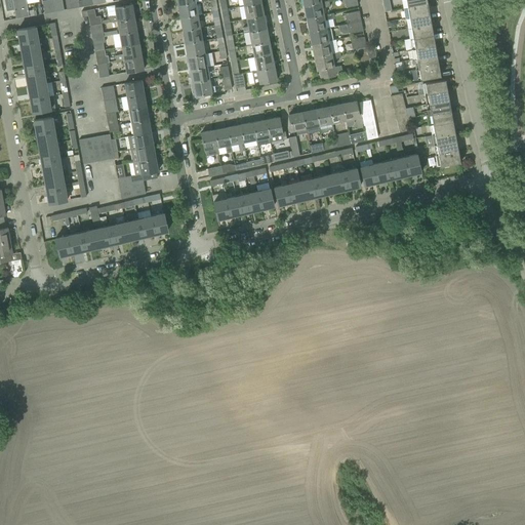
[(28,10),(26,0),(12,0),(13,8),(15,18),(29,16),(28,10)]
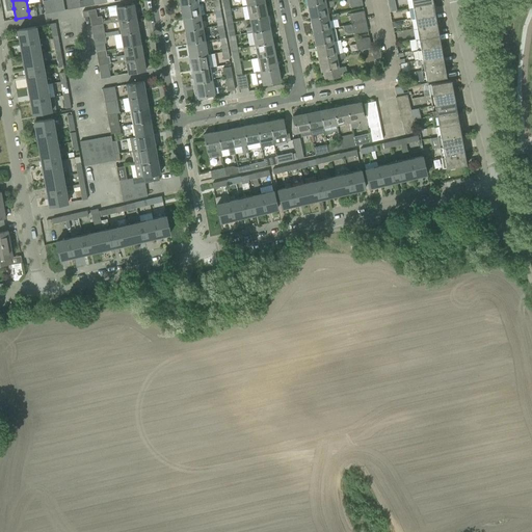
[(55,11),(52,0),(46,0),(43,1),(44,7),(45,14),(55,11)]
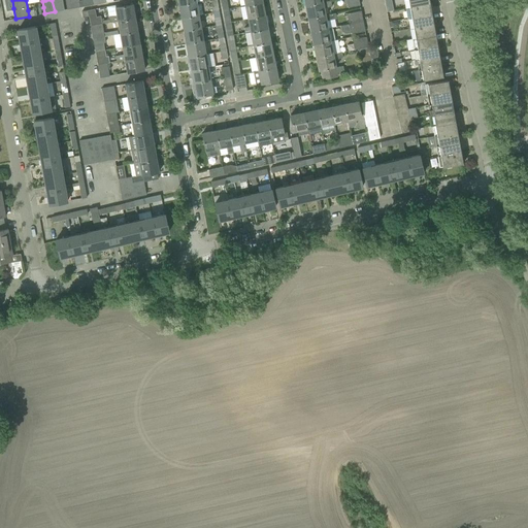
[(64,10),(63,4),(62,0),(52,0),(55,11),(64,10)]
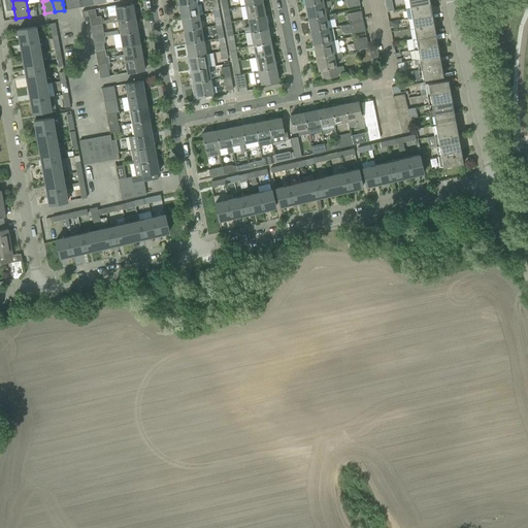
[(80,7),(79,1),(78,0),(65,0),(67,9),(80,7)]
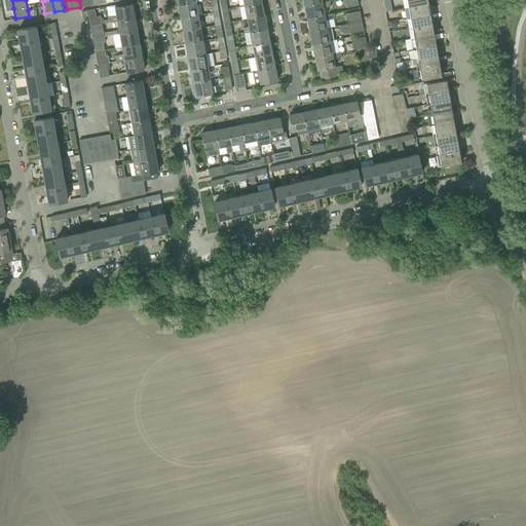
[(218,11),(216,0),(210,0),(213,12),(218,11)]
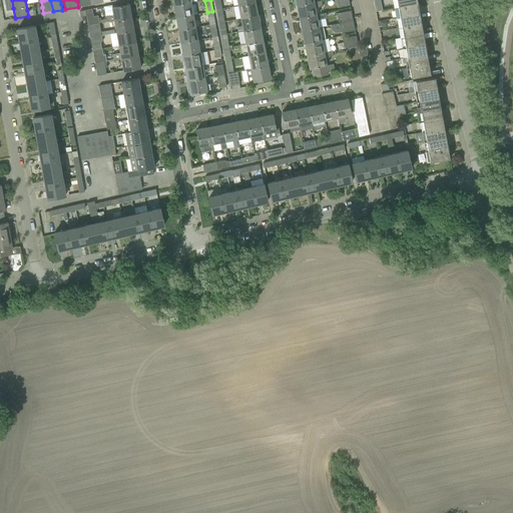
[(316,15),(315,7),(323,6),(322,0),(314,2),(297,5),(300,18),(316,15)]
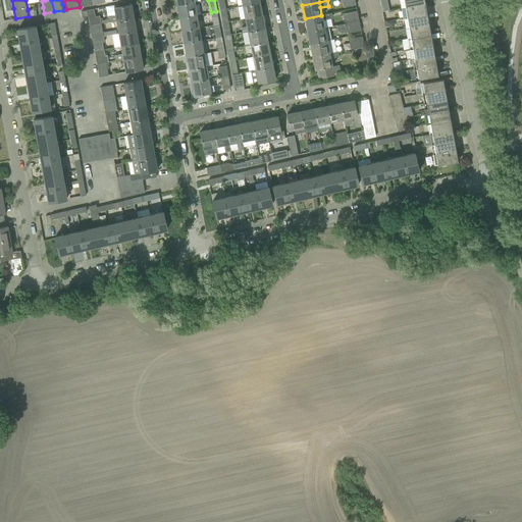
[(197,15),(194,2),(176,5),(179,18),(197,15)]
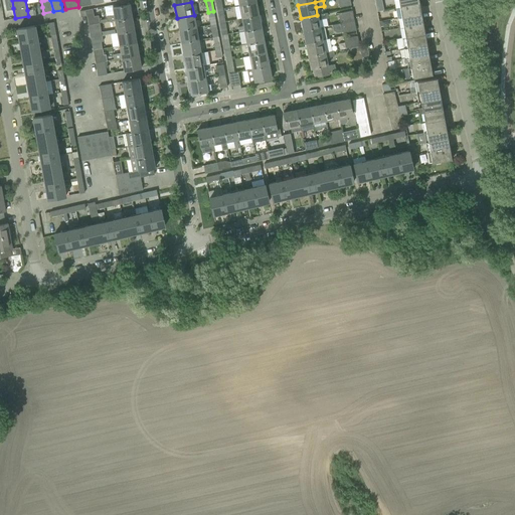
[(259,15),(256,2),(238,6),(241,18),(259,15)]
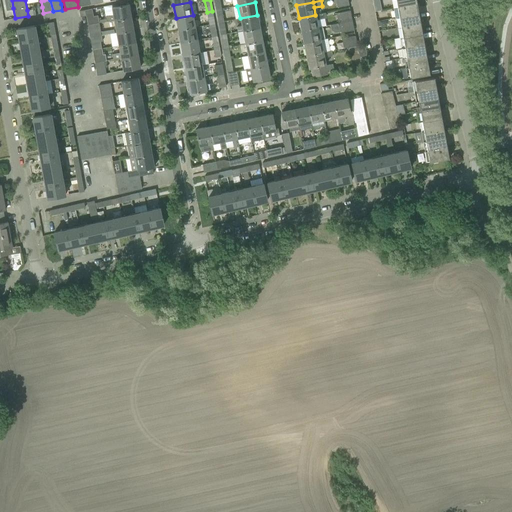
[(129,4),(119,6),(112,7),(113,15),(106,16),(107,21),(114,20),(131,17),(129,4)]
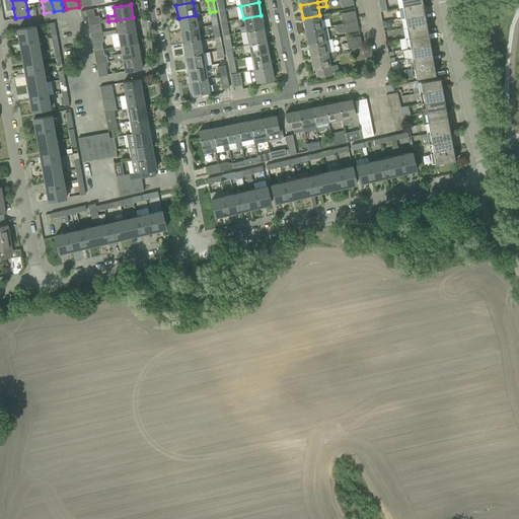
[(425,14),(423,4),(402,7),(404,17),(425,14)]
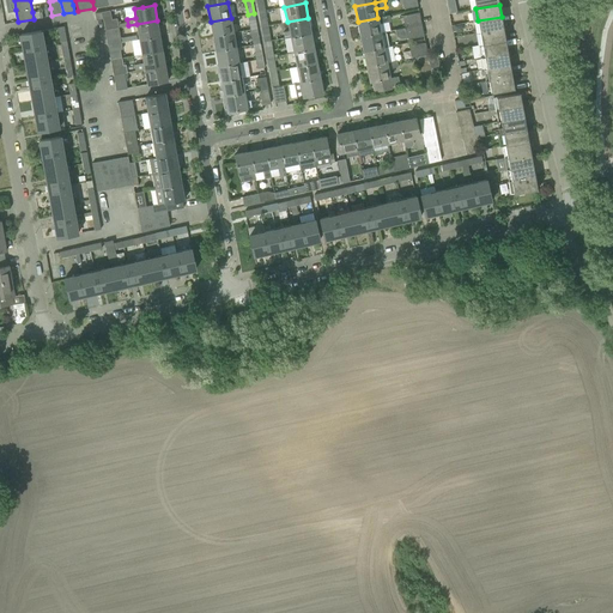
[(110,11),(102,12),(103,19),(105,30),(119,28),(117,19),(111,19),(110,11)]
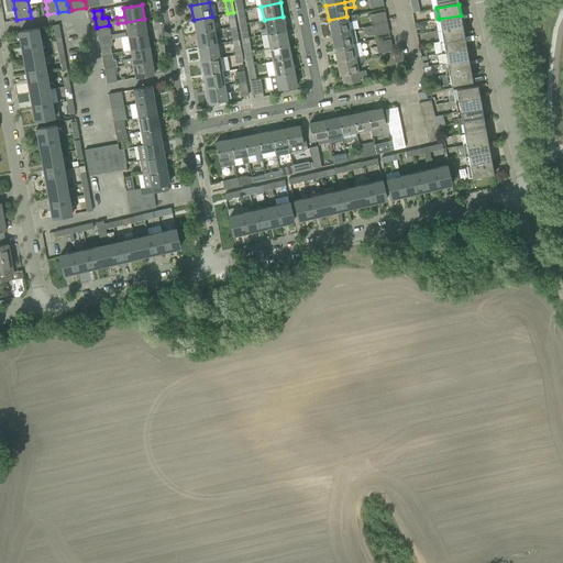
[(371,15),(373,25),(387,22),(385,12),(371,15)]
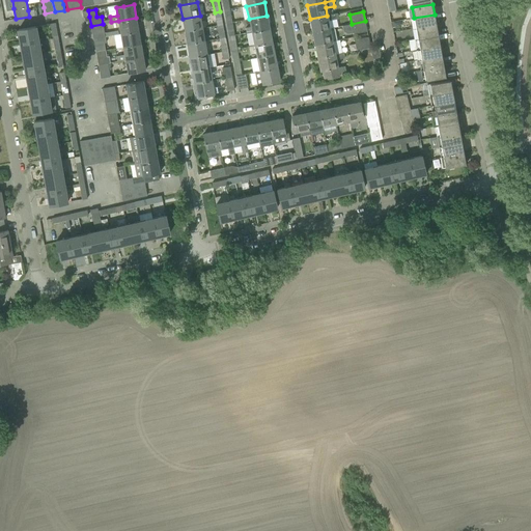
[(330,28),(328,21),(338,19),(337,12),(327,16),(310,19),(312,32),(330,28)]
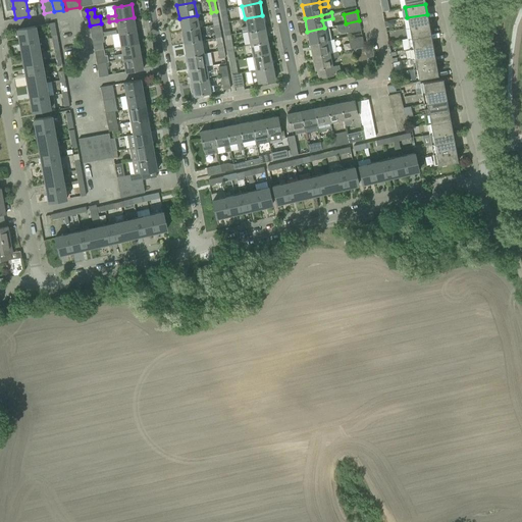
[(429,24),(427,14),(407,17),(409,28),(429,24)]
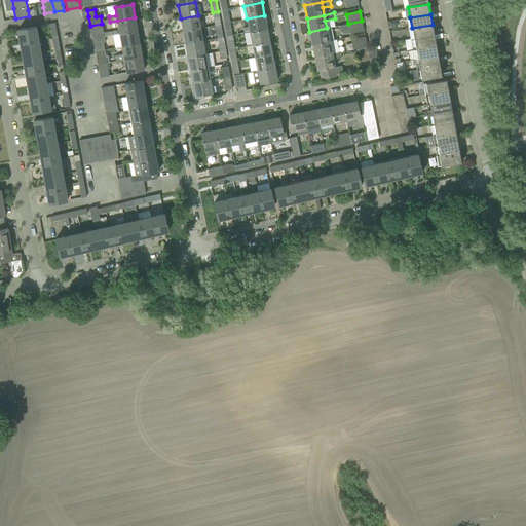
[(200,28),(198,15),(181,19),(183,31),(200,28)]
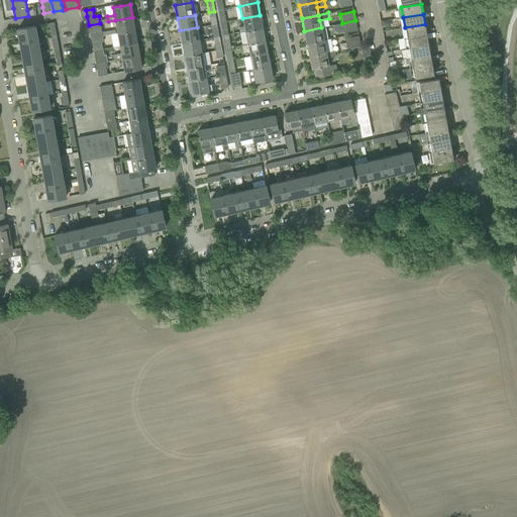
[(263,27),(260,15),(242,18),(244,26),(239,27),(240,32),(245,31),(263,27)]
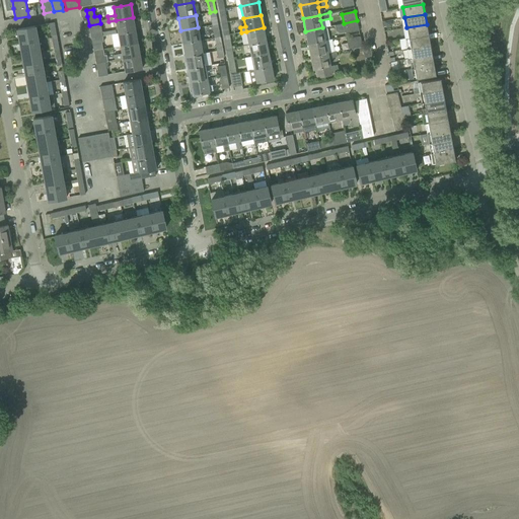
[(133,17),(116,20),(118,29),(118,33),(135,29),(133,17)]
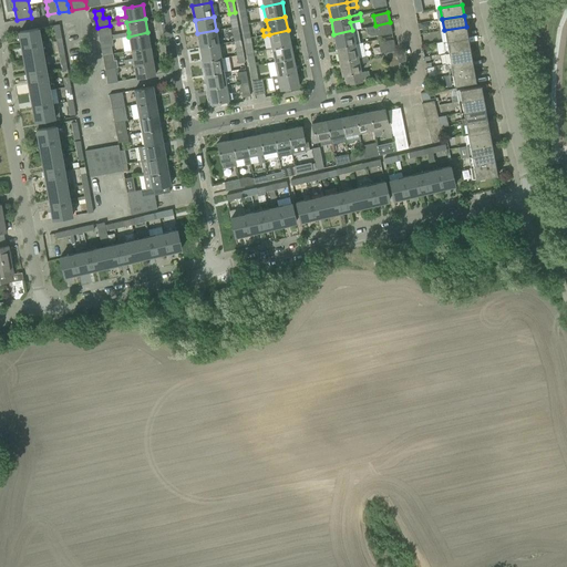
[(392,33),(390,22),(375,26),(378,35),(392,33)]
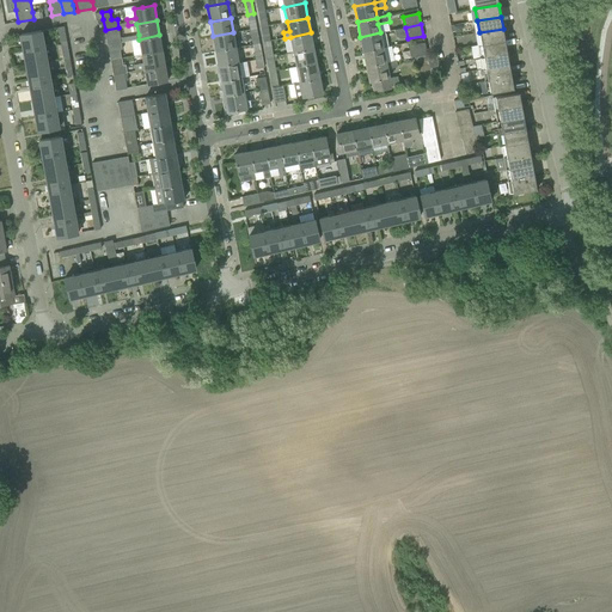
[(121,42),(118,28),(105,30),(108,44),(121,42)]
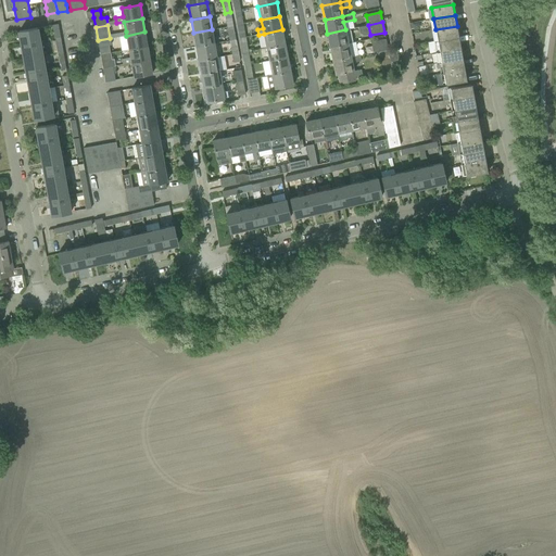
[(458,37),(457,26),(436,29),(438,40),(458,37)]
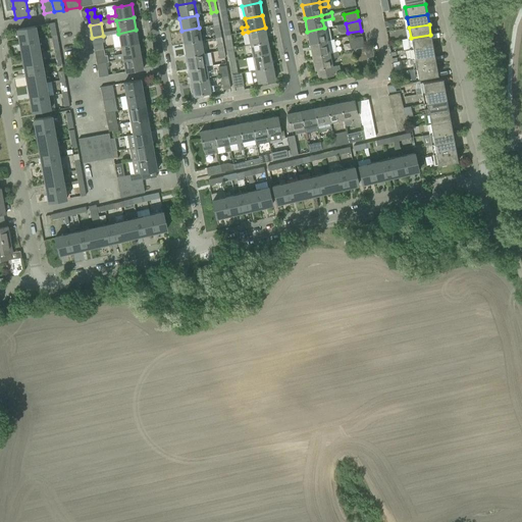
[(48,96),(43,67),(35,25),(17,30),(19,42),(22,42),(27,67),(24,67),(25,73),(29,73),(33,99),(31,99),(33,112),(50,109),(55,108),(53,95),(49,96),(48,96)]
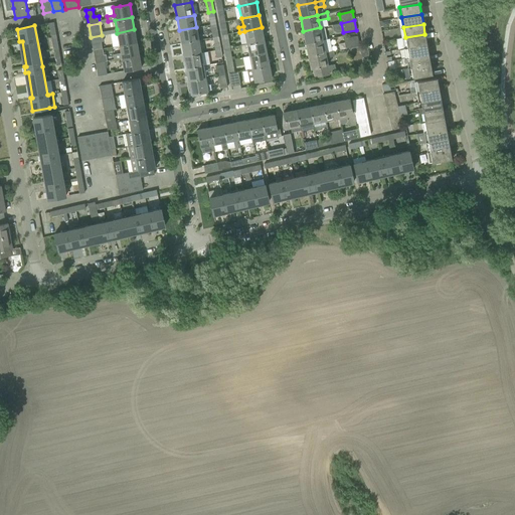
[(320,27),(303,31),(306,43),(322,40),(327,39),(324,26),(320,27)]
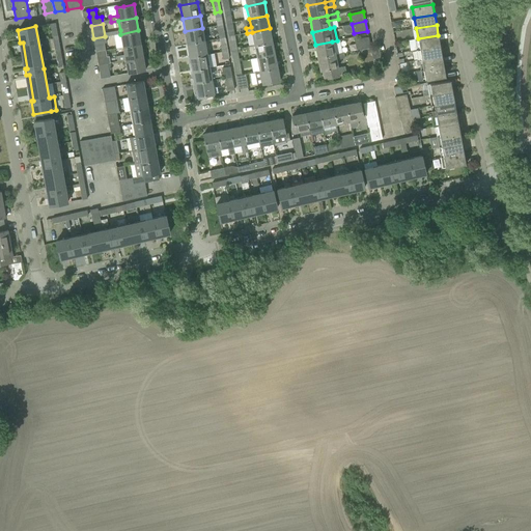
[(204,42),(202,28),(185,31),(187,45),(204,42)]
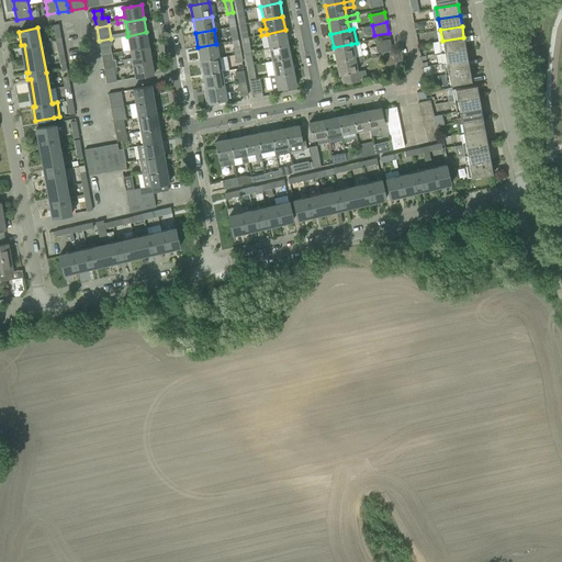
[(288,44),(285,30),(267,34),(269,47),(288,44)]
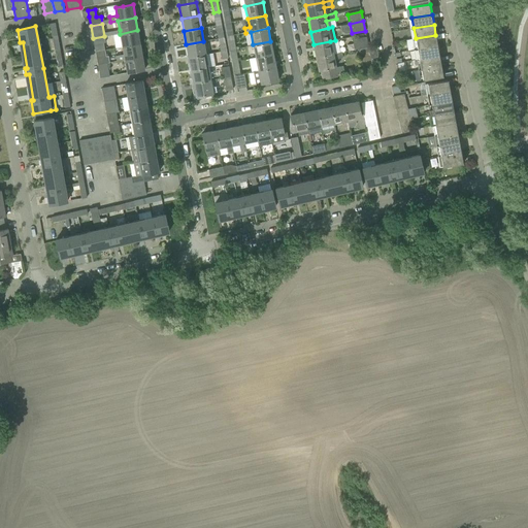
[(140,43),(137,30),(120,34),(123,46),(140,43)]
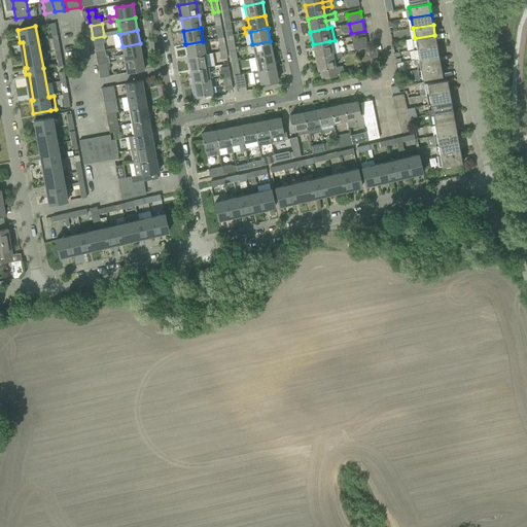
[(436,45),(434,35),(415,38),(416,48),(436,45)]
